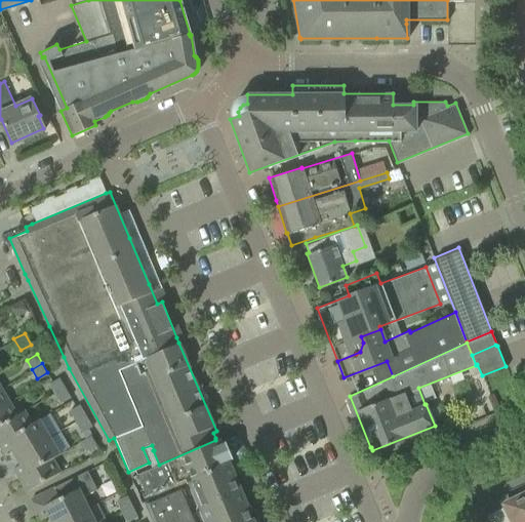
[(48,383),(53,392),(65,386),(58,376),(48,383)]
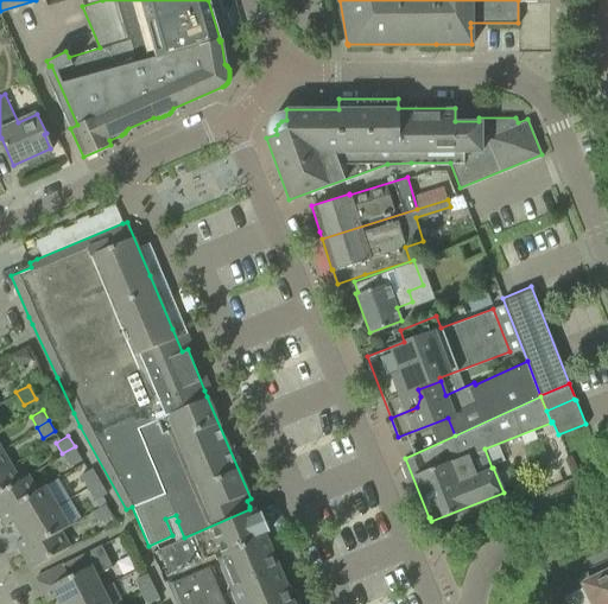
[(75,446),(62,453),(69,464),(81,457),(75,446)]
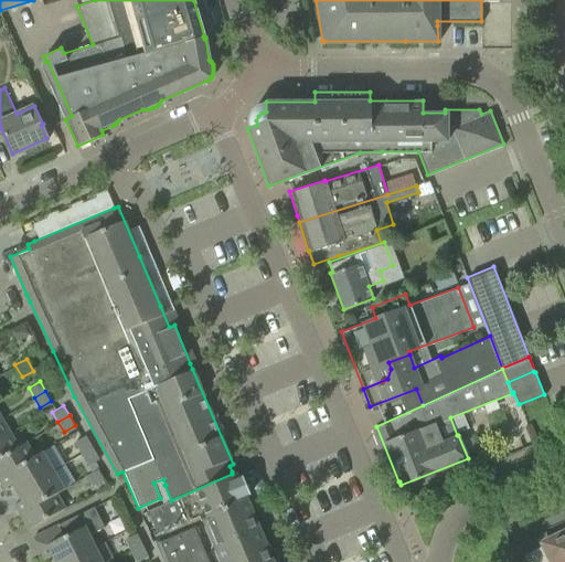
[(0,438),(10,433),(1,417),(0,417),(0,438)]
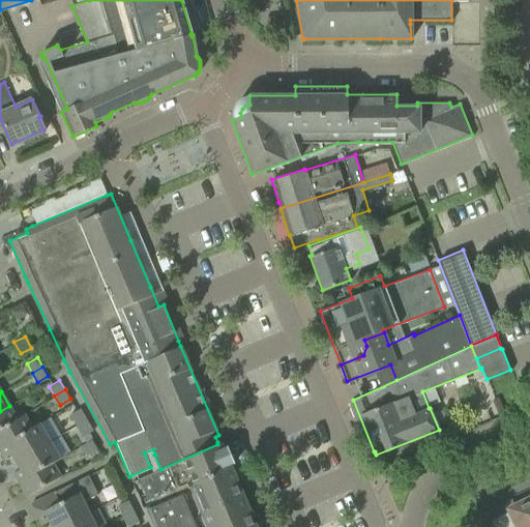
[(0,427),(24,414),(23,413),(16,417),(9,406),(0,411),(0,427)]
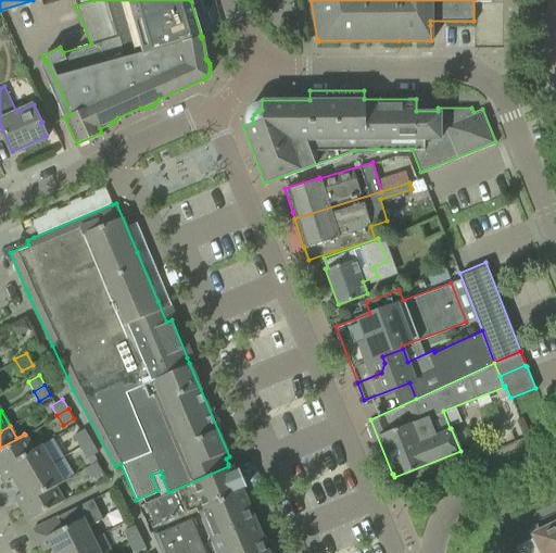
[(73,434),(80,445),(91,439),(84,427),(73,434)]
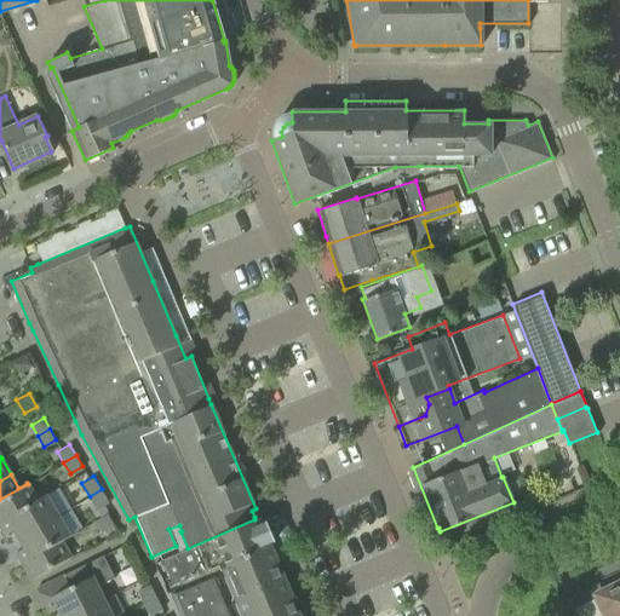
[(0,520),(36,500),(36,498),(28,484),(0,499),(0,520)]
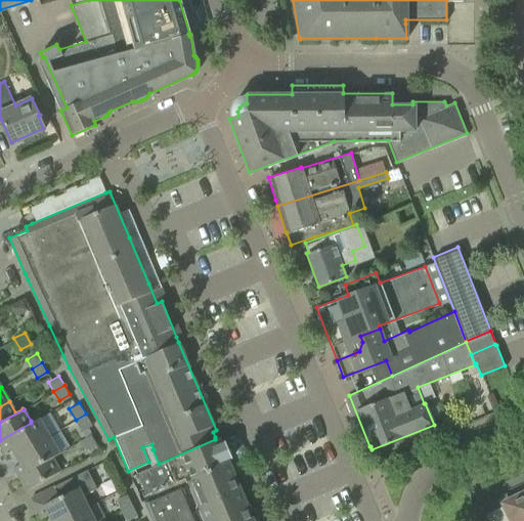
[(86,414),(76,420),(82,430),(92,424),(86,414)]
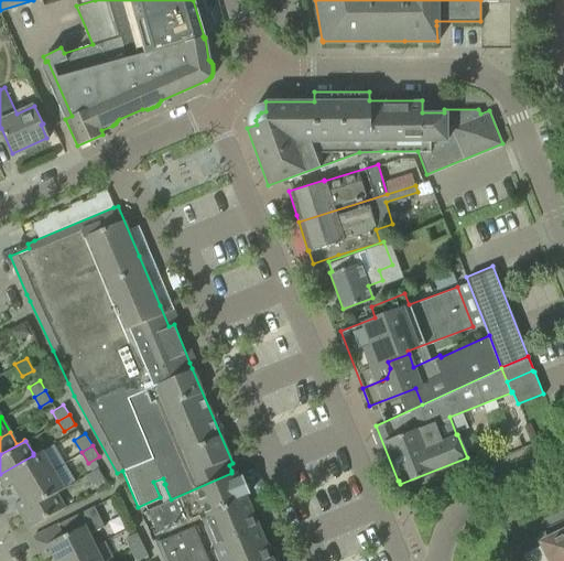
[(11,481),(17,489),(52,468),(41,449),(33,453),(33,455),(0,474),(0,479),(3,485),(11,481)]
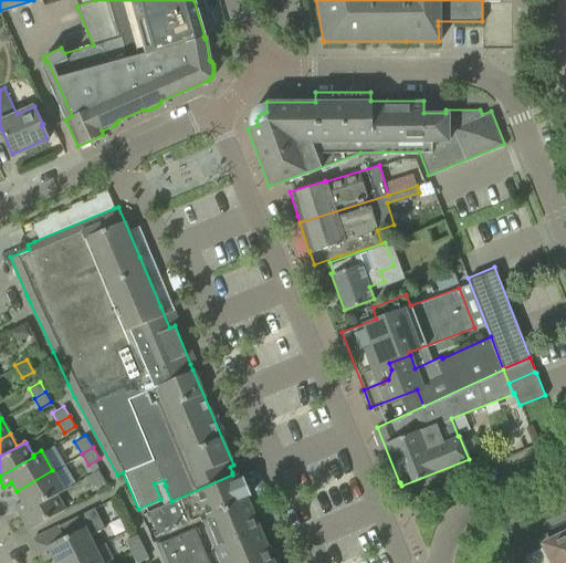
[(13,504),(20,514),(56,493),(63,489),(52,470),(17,491),(21,500),(13,504)]
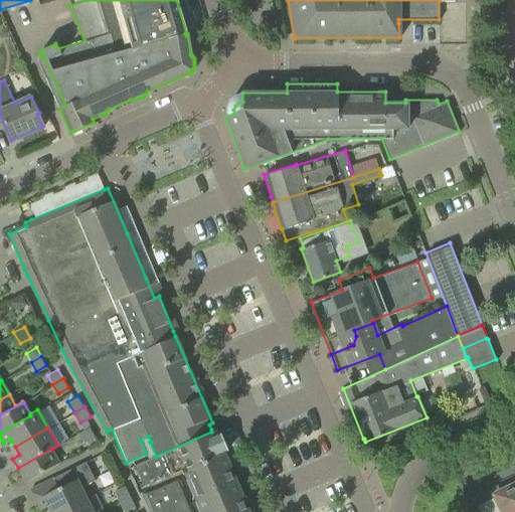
[(151,482),(152,486),(225,456),(223,451),(227,450),(220,433),(216,435),(214,429),(211,430),(211,432),(156,456),(134,465),(143,486),(151,482)]
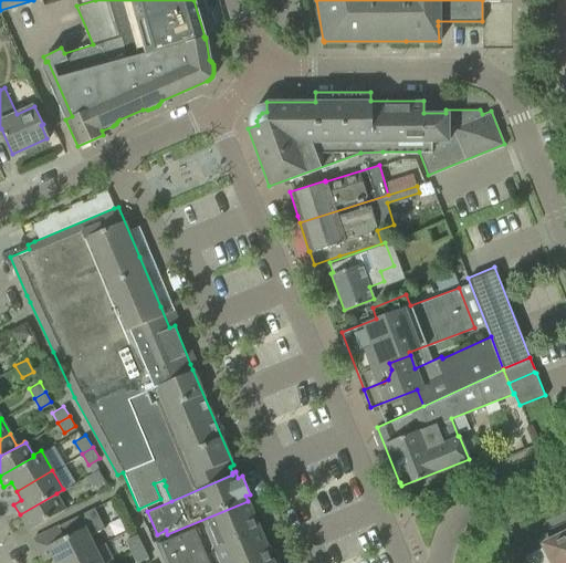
[(56,493),(20,514),(28,529),(64,508),(56,493)]
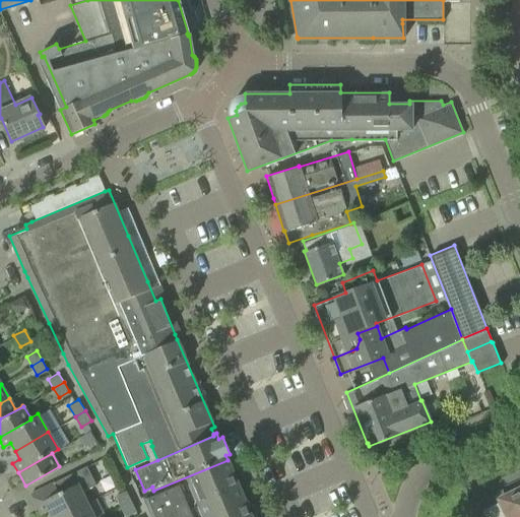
[(246,500),(242,490),(234,470),(233,470),(228,460),(153,491),(141,496),(150,516),(238,516),(250,512),(251,512),(250,508),(248,509),(245,501),(246,500)]
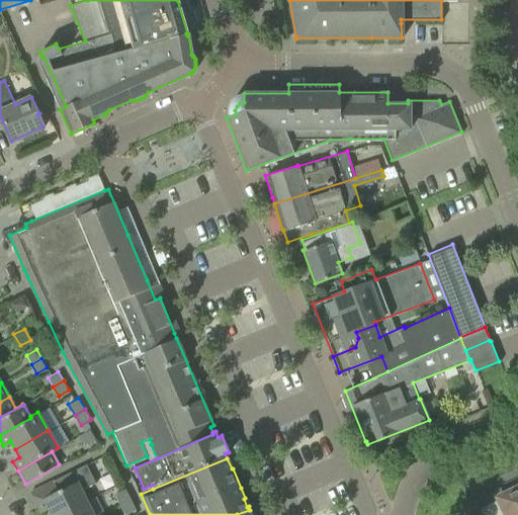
[(48,508),(51,514),(54,514),(85,499),(80,489),(95,482),(86,462),(53,480),(29,491),(40,512),(48,508)]
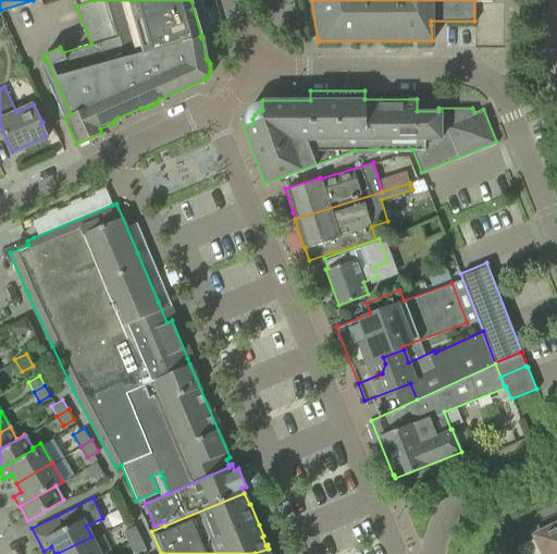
[(556,553),(556,521),(534,533),(543,553),(556,553)]
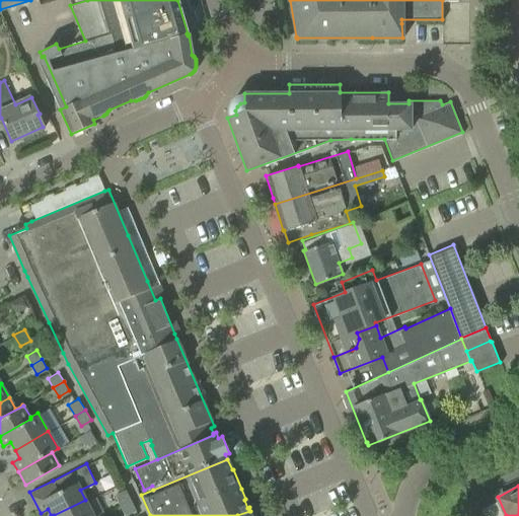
[(115,494),(121,505),(131,500),(126,489),(115,494)]
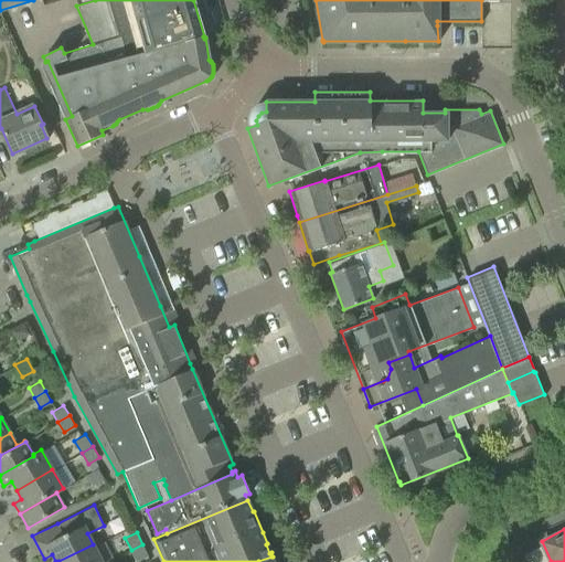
[(102,561),(93,544),(59,561),(102,561)]
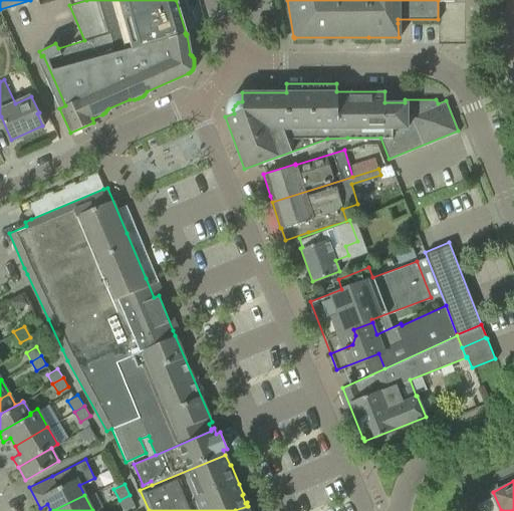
[(130,495),(119,500),(123,510),(135,504),(130,495)]
